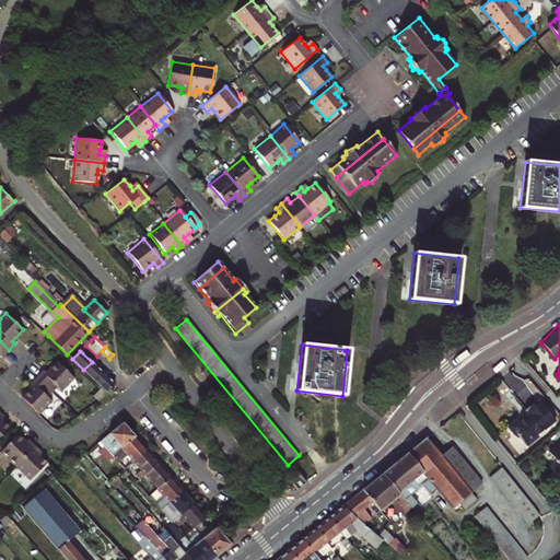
[(42,369),(35,375),(50,391),(55,385),(60,391),(72,378),(54,360),(44,371),(42,369)]
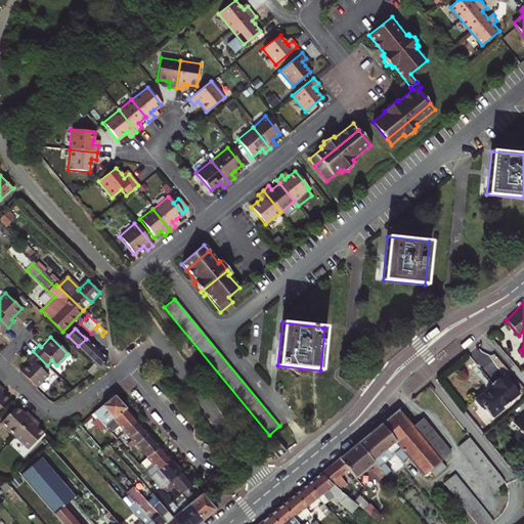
[(89,357),(97,349),(86,339),(78,346),(89,357)]
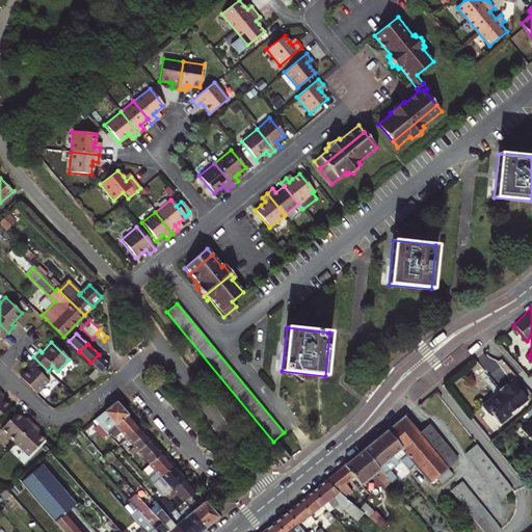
[(90,363),(95,367),(101,373),(104,370),(109,365),(99,354),(90,363)]
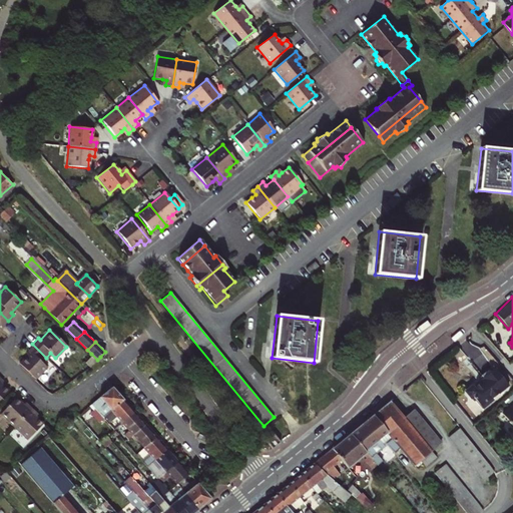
[(18,362),(35,378),(46,367),(41,363),(46,358),(32,344),(25,350),(28,353),(18,362)]
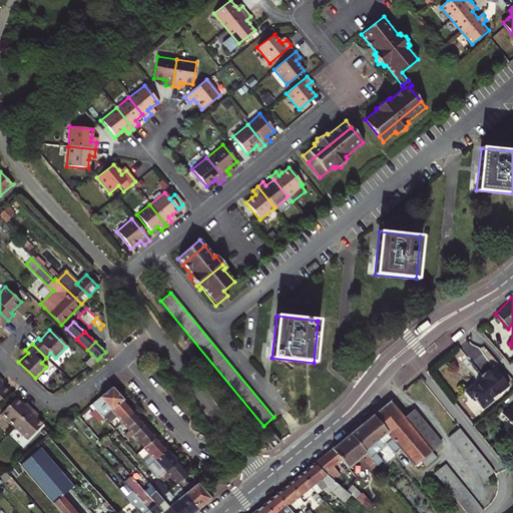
[(85,363),(89,367),(96,360),(91,356),(85,363)]
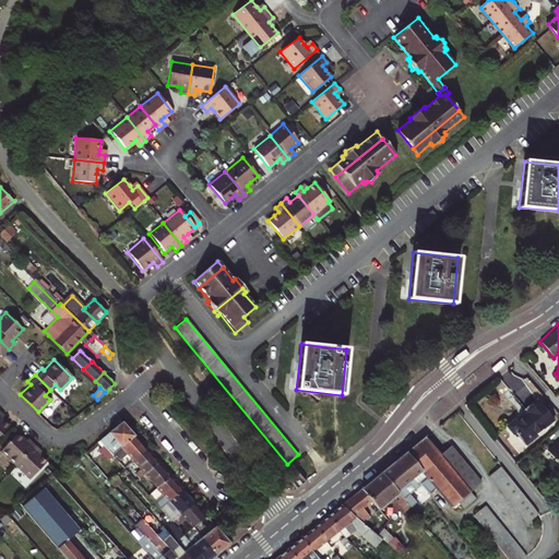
[(523,406),(525,409),(538,400),(536,396),(523,406)]
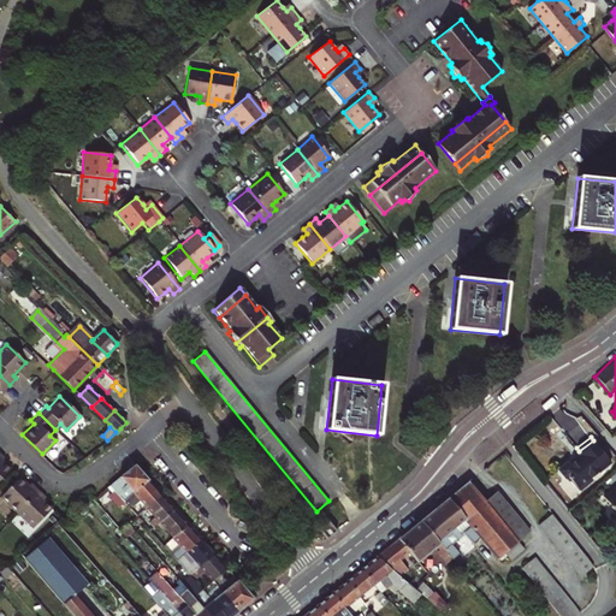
[(609,460),(593,440),(579,451),(582,455),(576,460),(574,457),(568,463),(567,462),(557,468),(564,477),(567,474),(578,489),(609,460)]
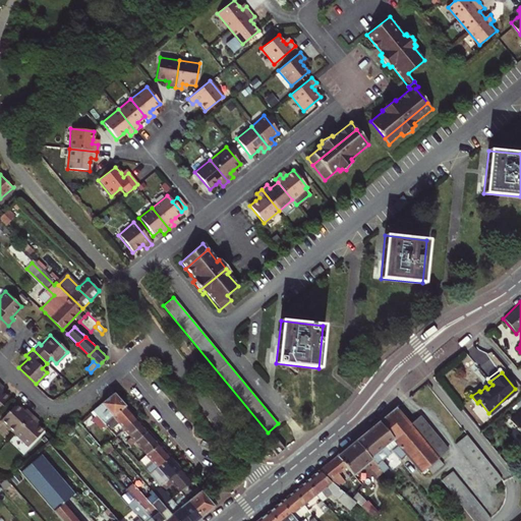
[(104,424),(125,406),(114,394),(92,412),(95,417),(92,419),(99,428),(104,424)]
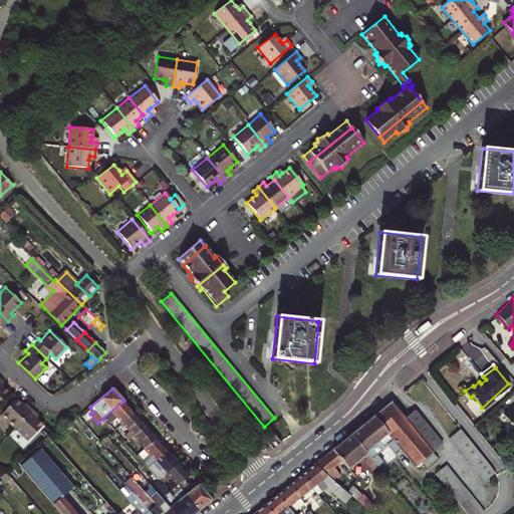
[(0,412),(0,416),(11,427),(30,408),(23,402),(21,405),(14,398),(0,412)]
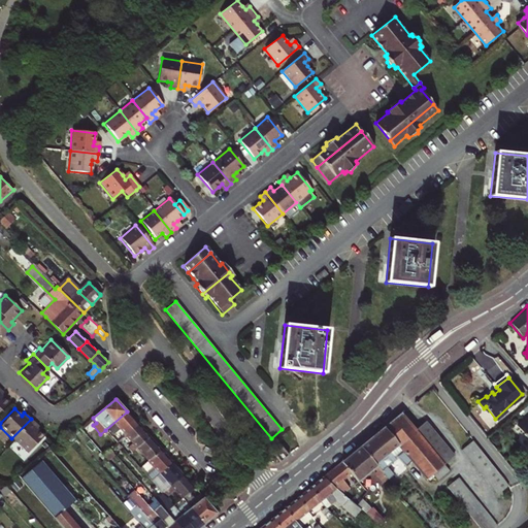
[(527,410),(527,411),(527,413),(527,417),(519,424),(527,436),(527,410)]
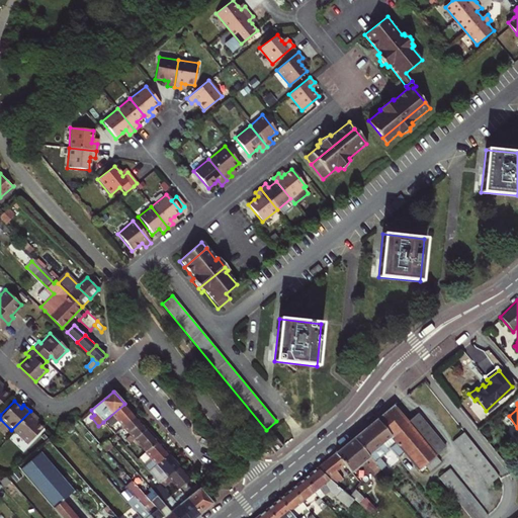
[(136,417),(124,404),(103,422),(114,434),(123,427),(136,417)]
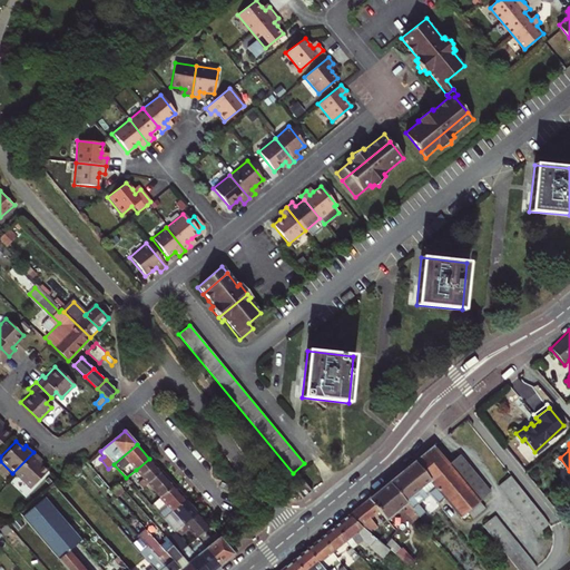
[(433,445),(390,481),(410,507),(419,517),(424,512),(418,503),(429,493),(436,503),(444,498),(460,517),(467,512),(471,518),(484,508),(479,501),(448,463),(433,445)]
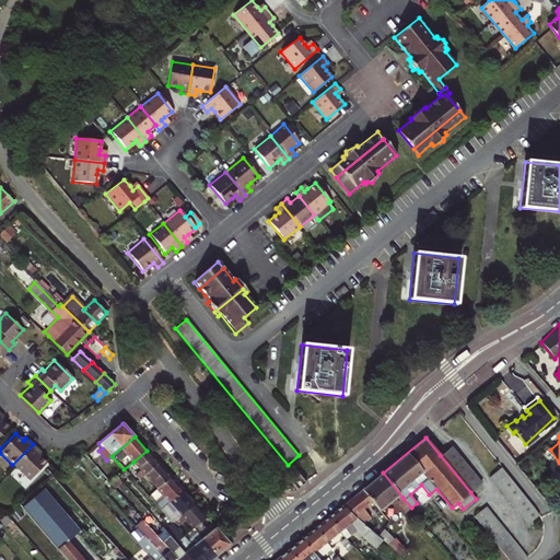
[(36,454),(39,451),(33,444),(12,465),(26,479),(44,462),(36,454)]
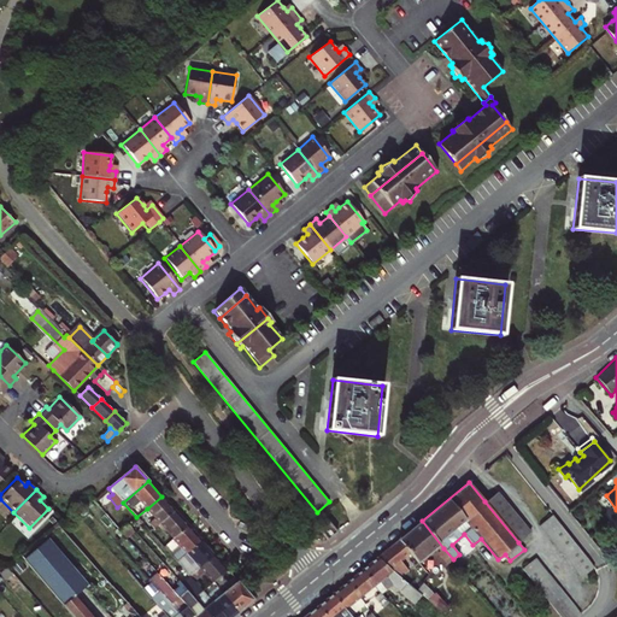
[(497,493),(485,501),(518,542),(529,533),(497,493)]
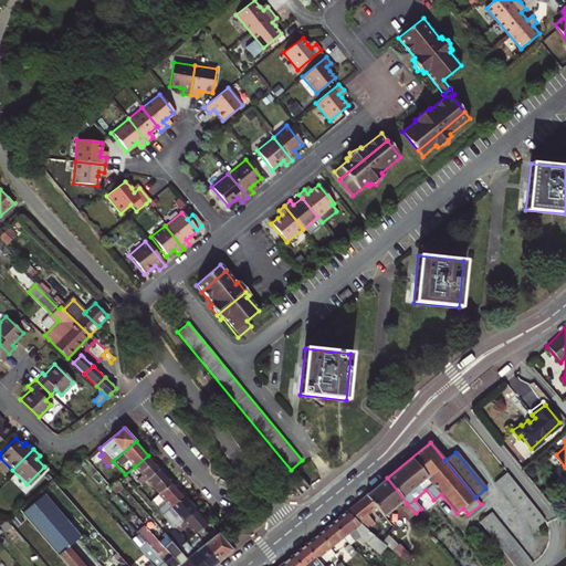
[(142,484),(146,480),(160,469),(148,456),(135,467),(138,471),(134,475),(142,484)]
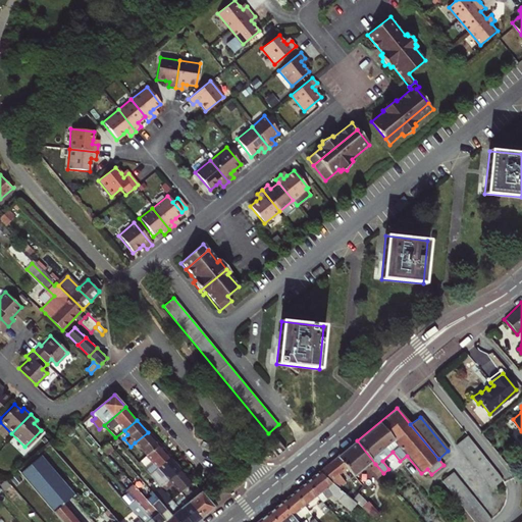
[(135,442),(145,453),(147,456),(159,446),(148,432),(135,442)]
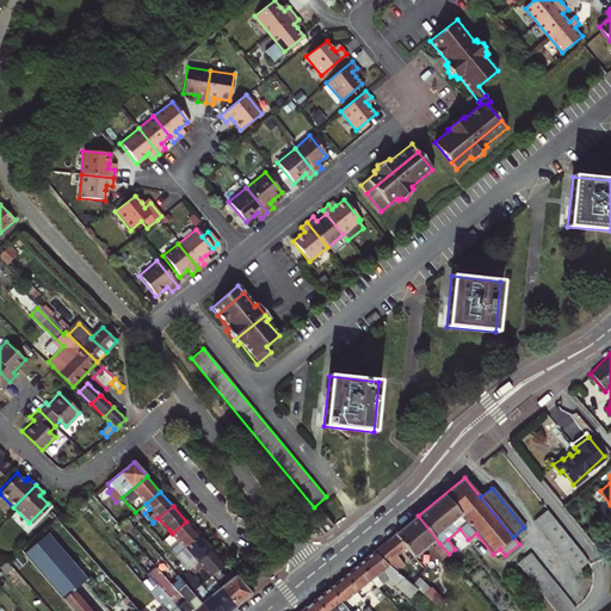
[(588,559),(549,510),(548,511),(590,562),(588,559)]
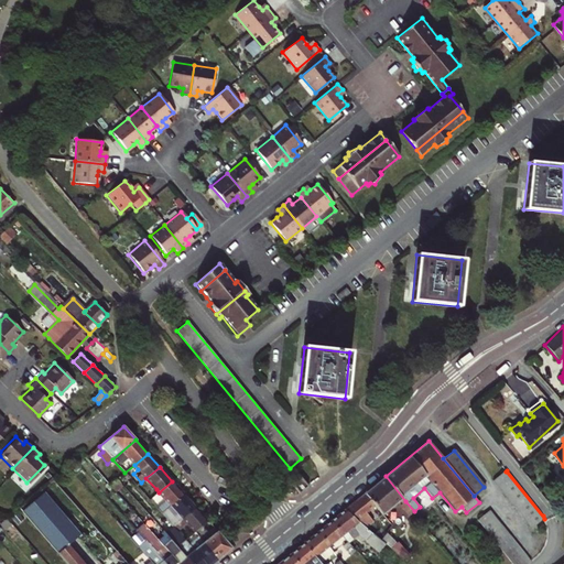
[(534,528),(544,519),(506,472),(496,480),(534,528)]
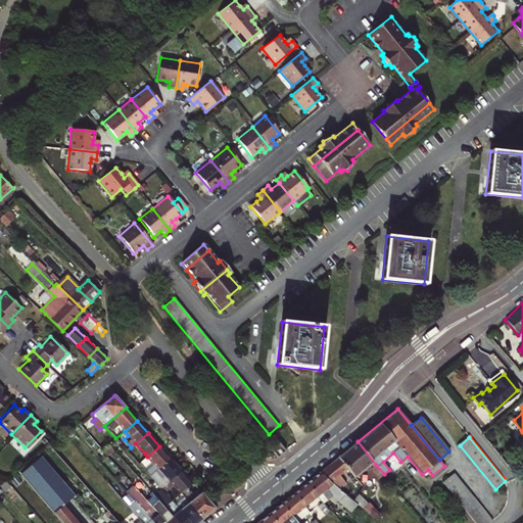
[(283,440),(279,443),(286,450),(290,447),(283,440)]
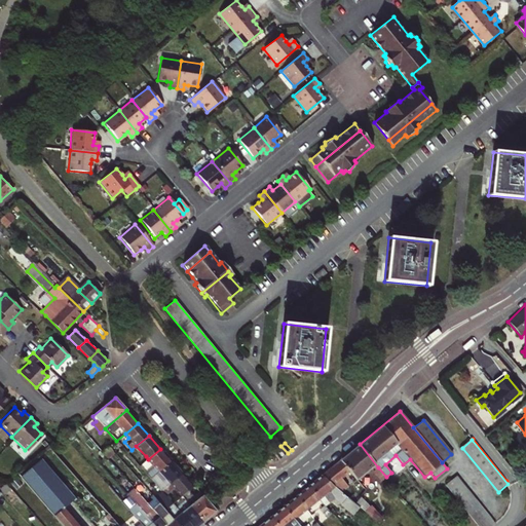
[(360,444),(340,460),(350,472),(355,479),(371,467),(373,471),(378,467),(360,444)]
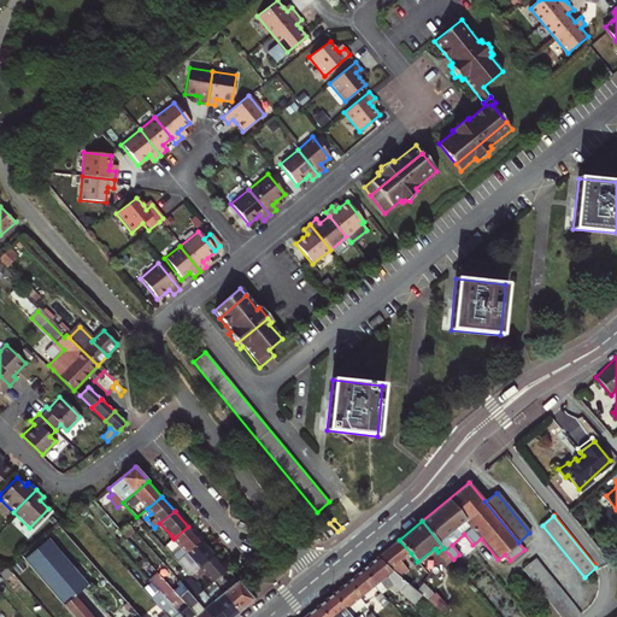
[(329,523),(319,530),(327,540),(338,532),(329,523)]
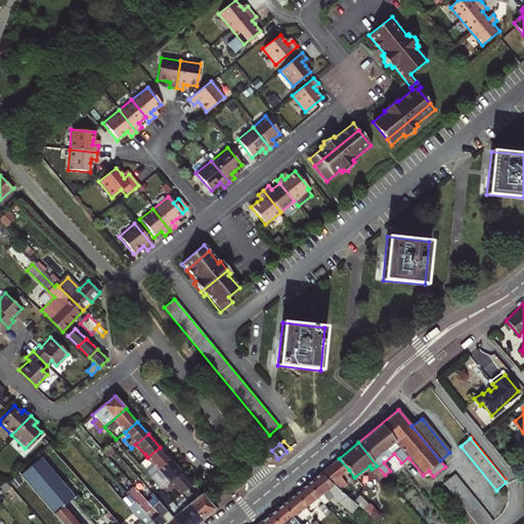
[(113,452),(107,446),(102,451),(107,456),(113,452)]
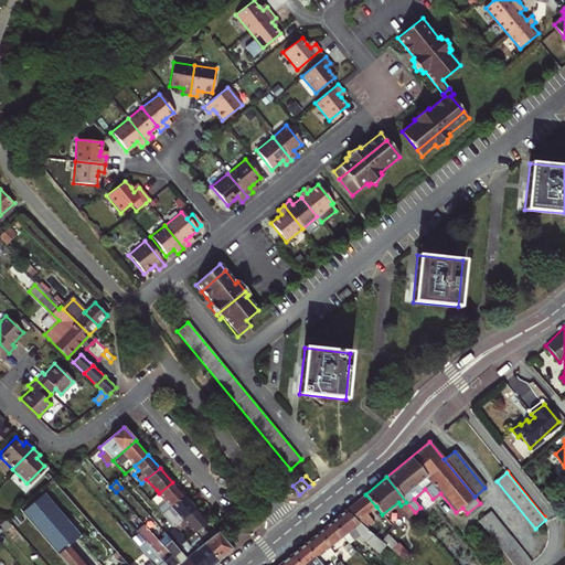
[(166,501),(157,509),(161,513),(170,505),(184,494),(172,482),(159,493),(166,501)]
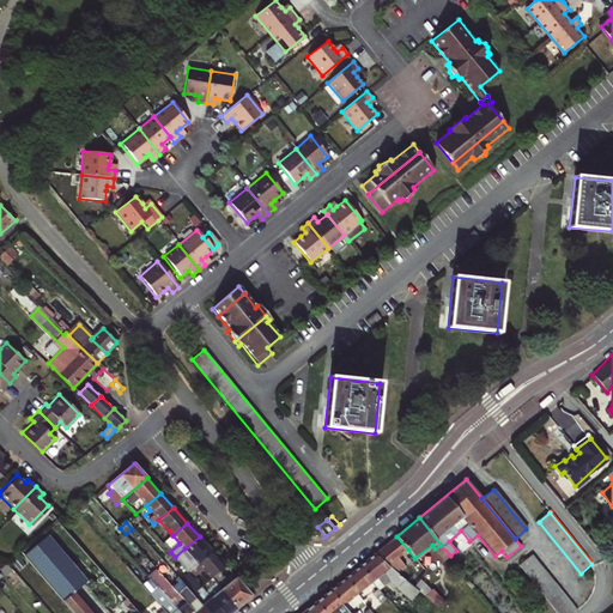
[(173,535),(170,532),(159,540),(162,542),(173,535)]
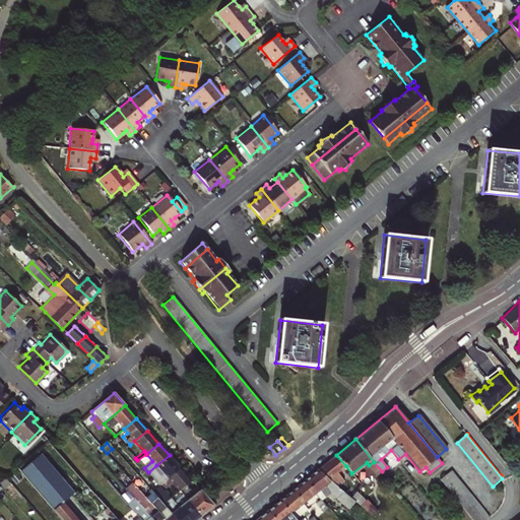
[(164,473),(154,480),(158,484),(168,477),(169,478),(181,468),(170,455),(156,465),(164,473)]
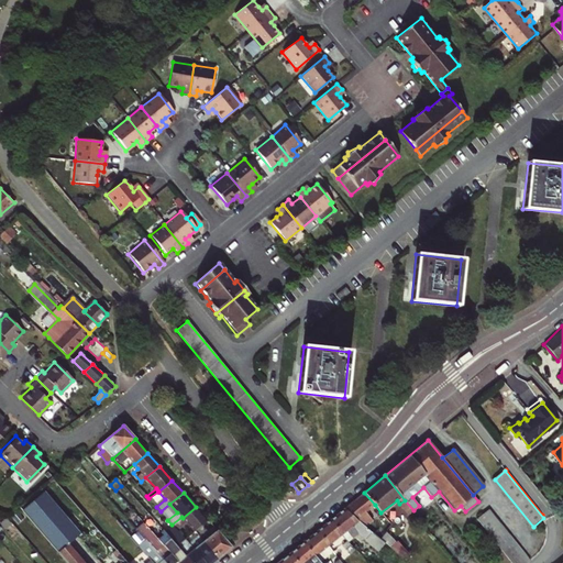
[(344,509),(371,532),(372,533),(376,529),(362,516),(375,505),(364,493),(344,509)]
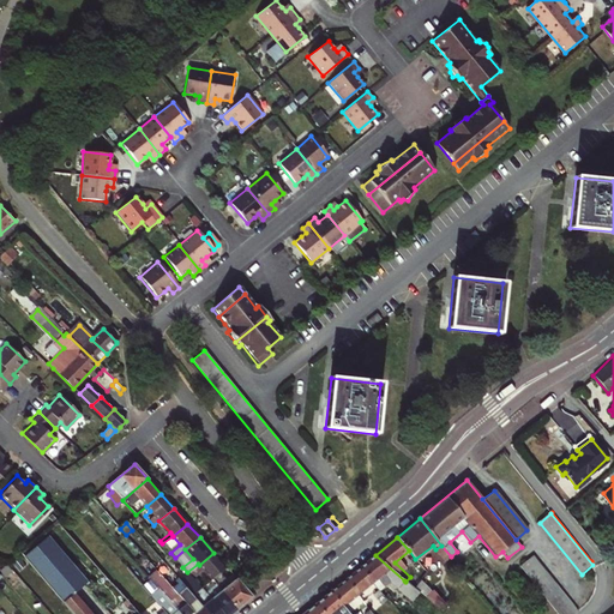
[(22,557),(72,613),(109,613),(43,540),(22,557)]
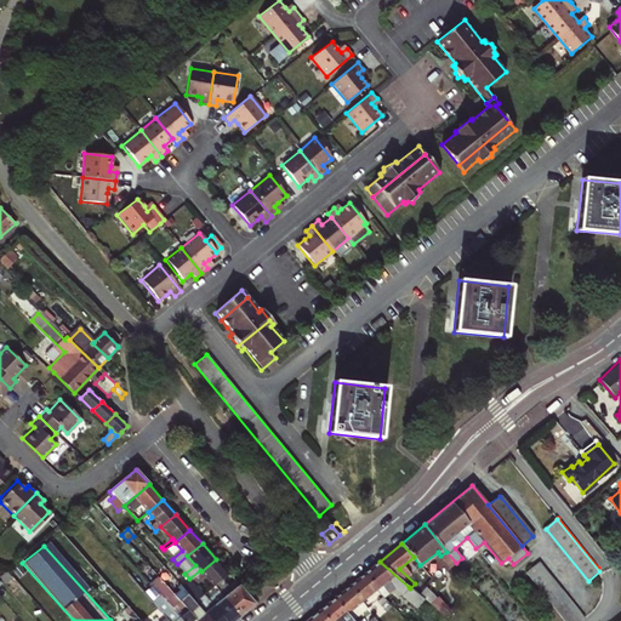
[(201,571),(214,586),(229,574),(216,559),(201,571)]
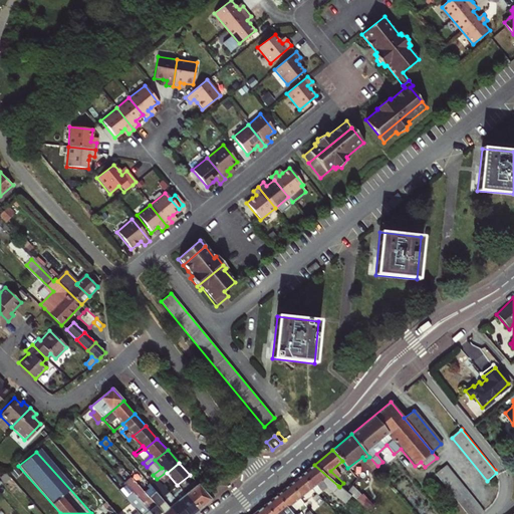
[(314,465),(302,475),(312,488),(324,478),(325,483),(333,493),(338,486),(314,465)]
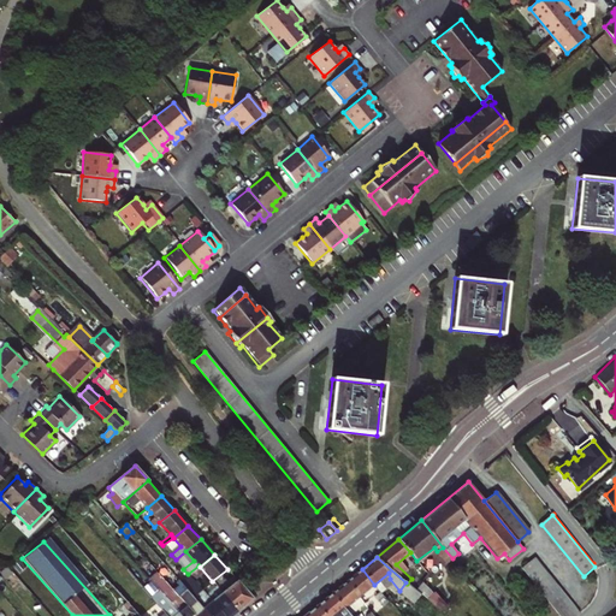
[(525,568),(563,615),(576,615),(581,612),(537,558),(525,568)]
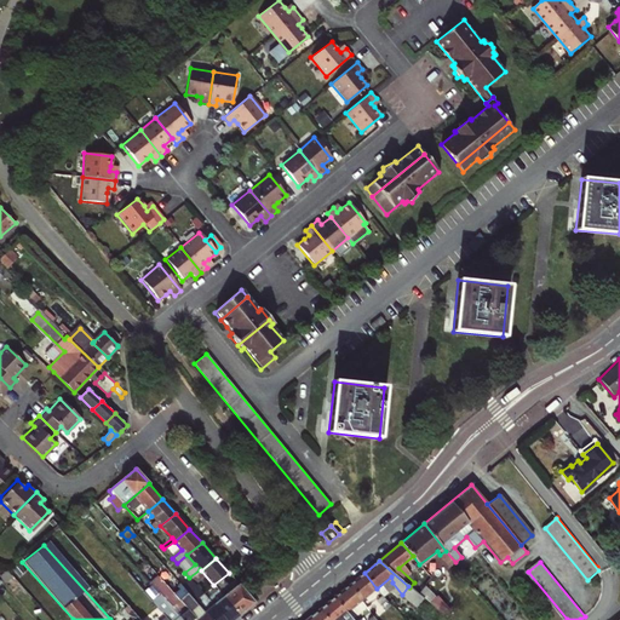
[(362,601),(377,589),(365,573),(350,585),(362,601)]
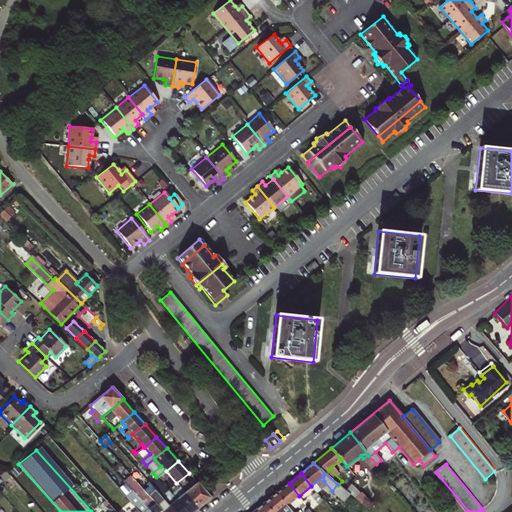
[(125,484),(142,502),(150,511),(163,511),(143,490),(132,478),(125,484)]
